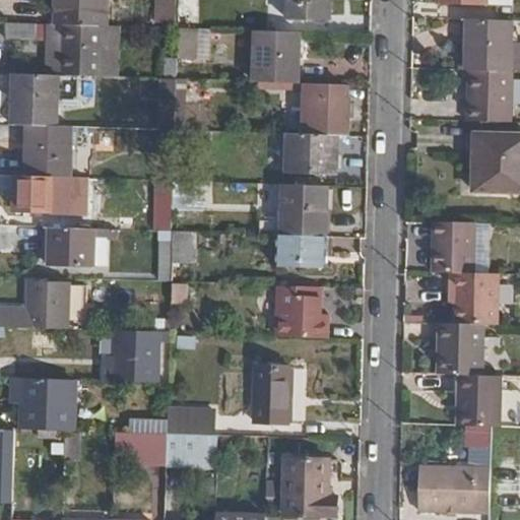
[(109,0),(57,0),(57,22),(63,23),(106,24),(107,24),(109,24),(109,0)]
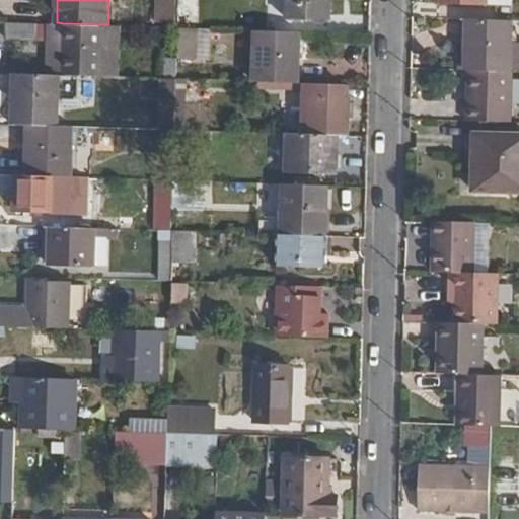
[(191,0),(178,0),(178,27),(190,27),(191,0)]
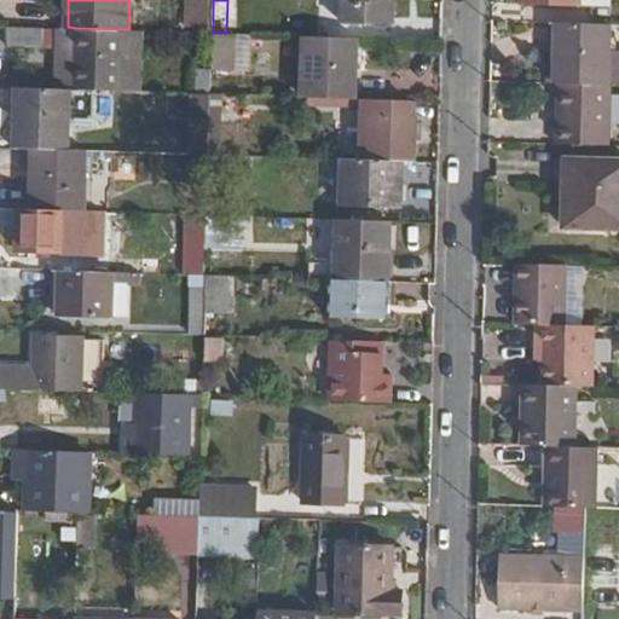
[(395,23),(395,0),(347,0),(347,21),(395,23)]
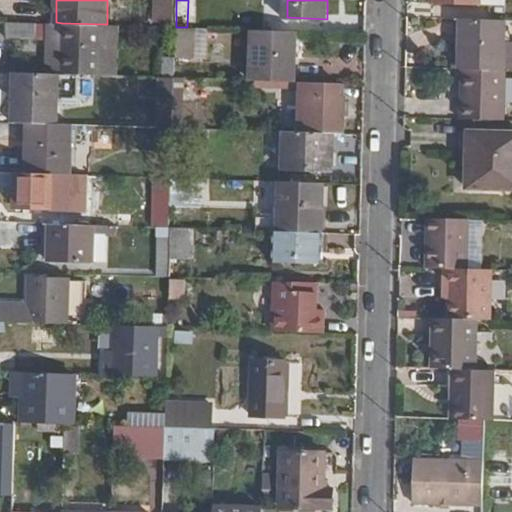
[(504,21),(460,19),(458,69),(459,69),(502,70),(503,44),(504,21)]
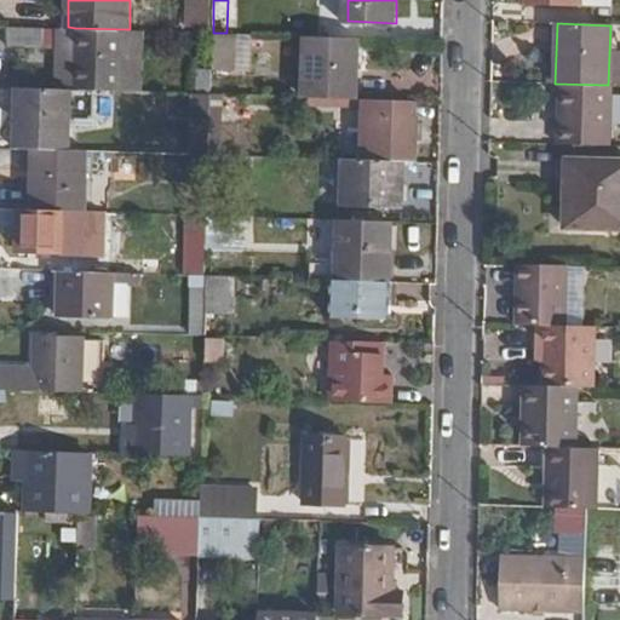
[(44,26),(9,26),(7,44),(44,45),(44,26)]
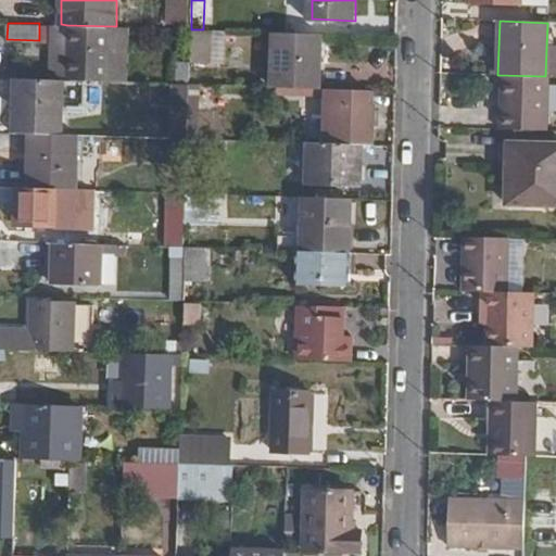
[(54,24),(53,78),(63,78),(65,78),(67,25),(61,24),(54,24)]
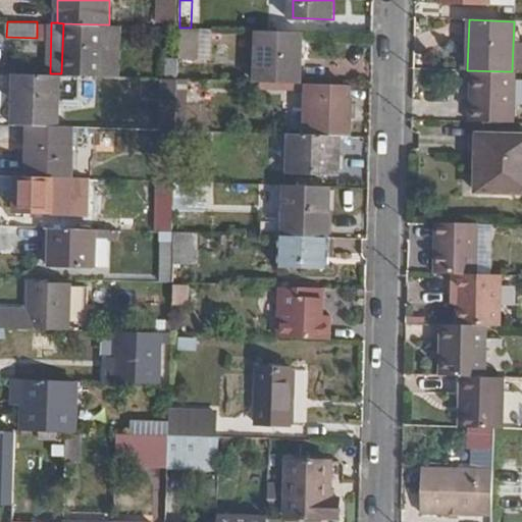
[(63,23),(61,73),(104,75),(107,24),(106,24),(63,23)]
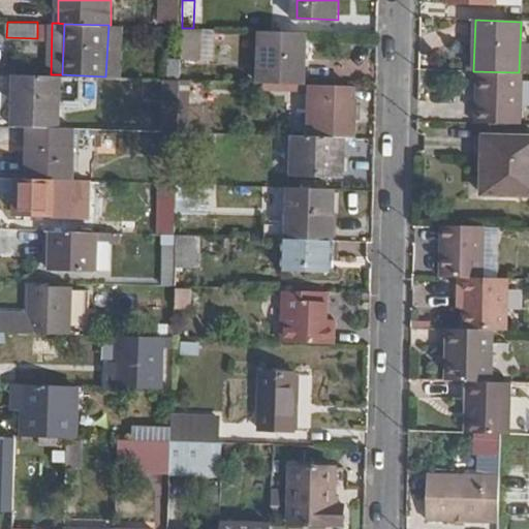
[(193,28),(182,28),(181,60),(196,60),(197,29),(193,28)]
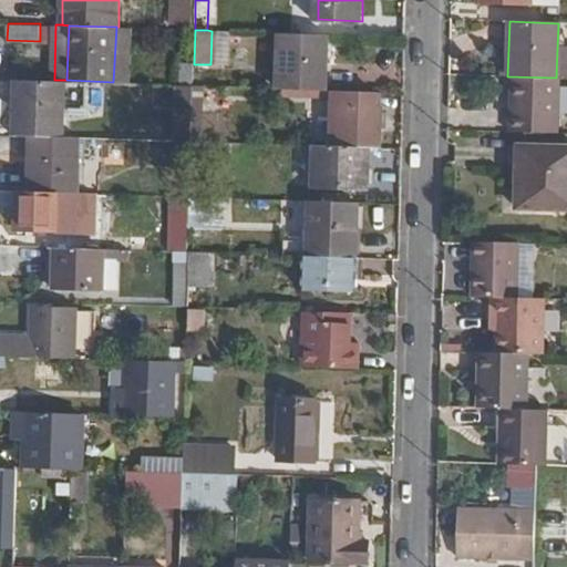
[(326,90),(328,35),(281,33),(279,89),(326,90)]
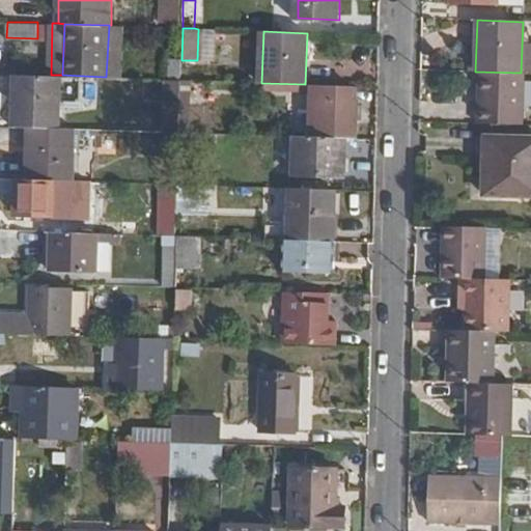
[(530,45),(522,46),(521,73),(523,74),(530,73),(530,45)]
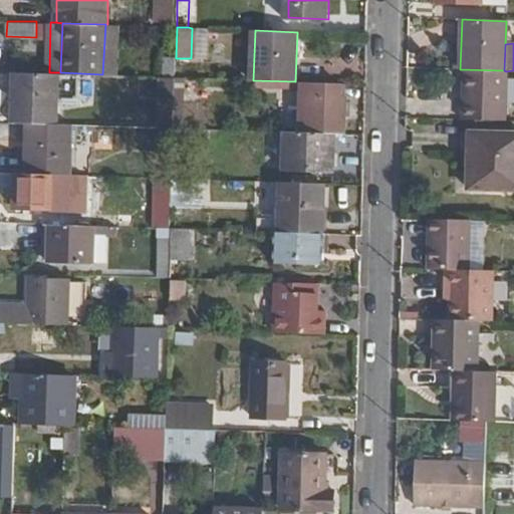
[(459,118),(503,120),(506,71),(504,70),(461,69),(459,118)]
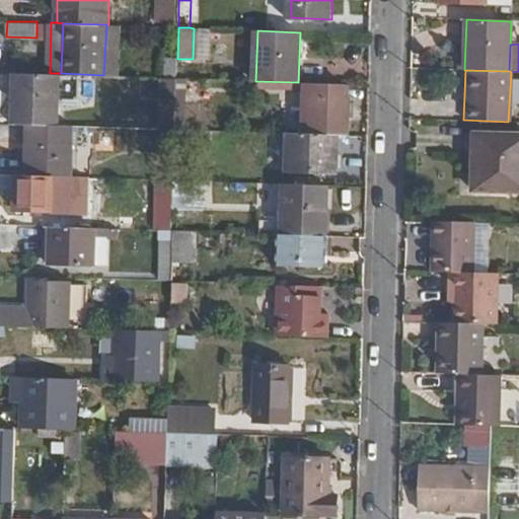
[(15,71),(12,122),(26,123),(57,125),(59,73),(50,73),(15,71)]
